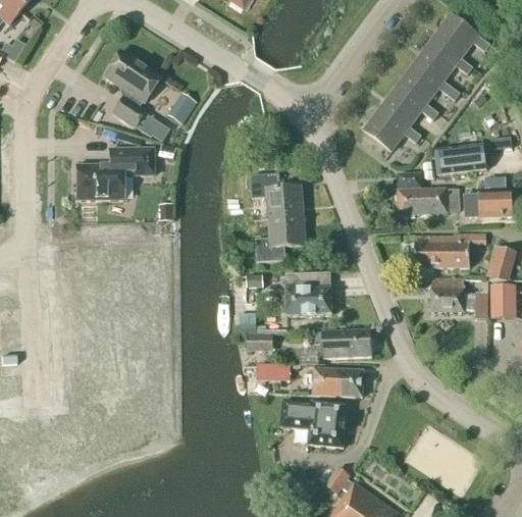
[(0,0),(0,16),(8,23),(28,0),(0,0)]
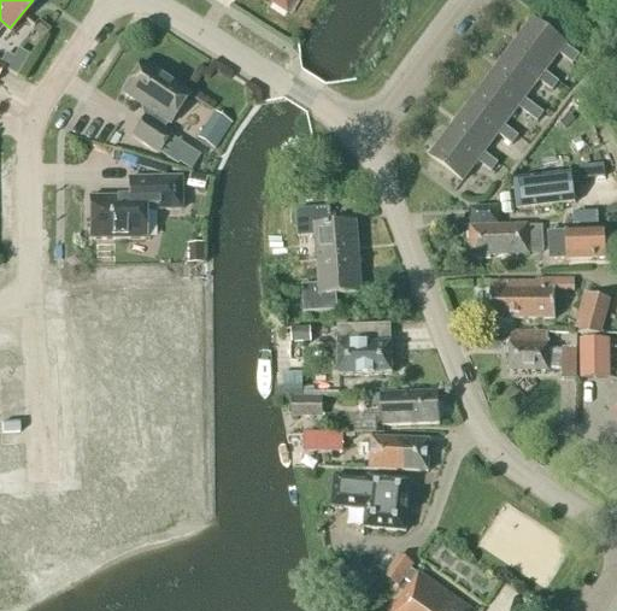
[(271,0),(271,1),(286,11),(293,0),(271,0)]
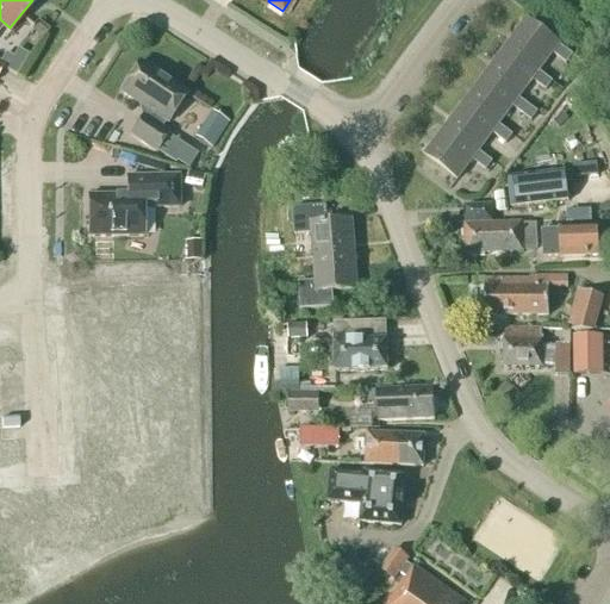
[(505,43),(539,68),(552,49),(566,60),(572,51),(559,41),(527,16),(505,43)]
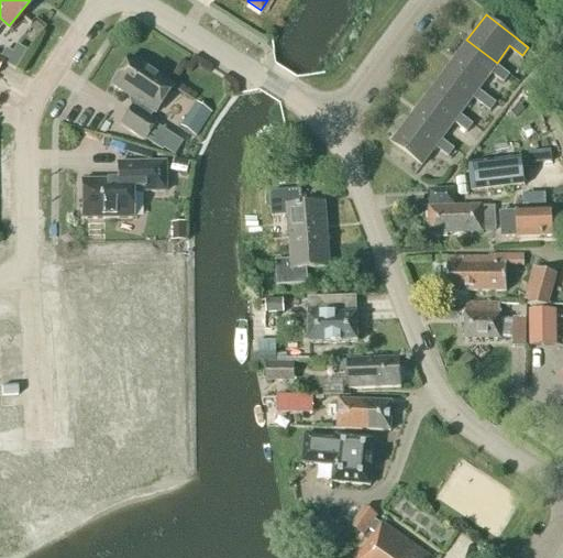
[(448,65),(478,87),(492,70),(504,79),(509,72),(497,63),(466,40),(448,65)]
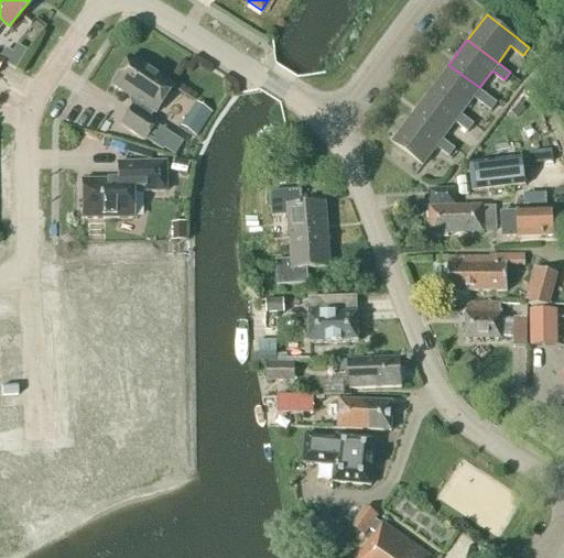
[(133,58),(128,55),(111,80),(138,99),(133,106),(131,105),(120,120),(144,137),(155,121),(148,117),(153,109),(155,110),(164,97),(155,90),(164,78),(149,68),(147,62),(140,57),(133,58)]
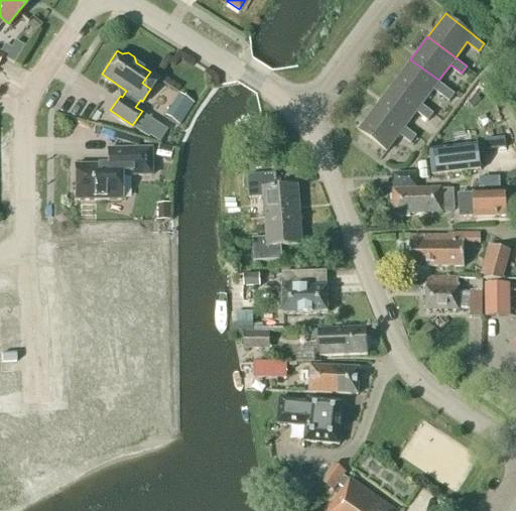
[(394,82),(421,102),(433,87),(448,99),(455,92),(438,80),(410,59),(394,82)]
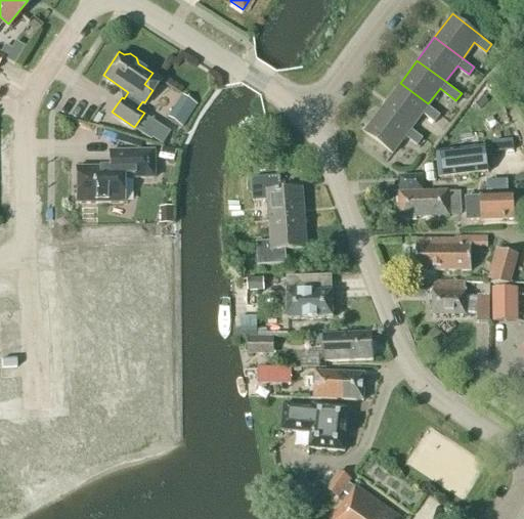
[(383,105),(410,127),(423,112),(435,120),(440,113),(428,103),(400,83),(383,105)]
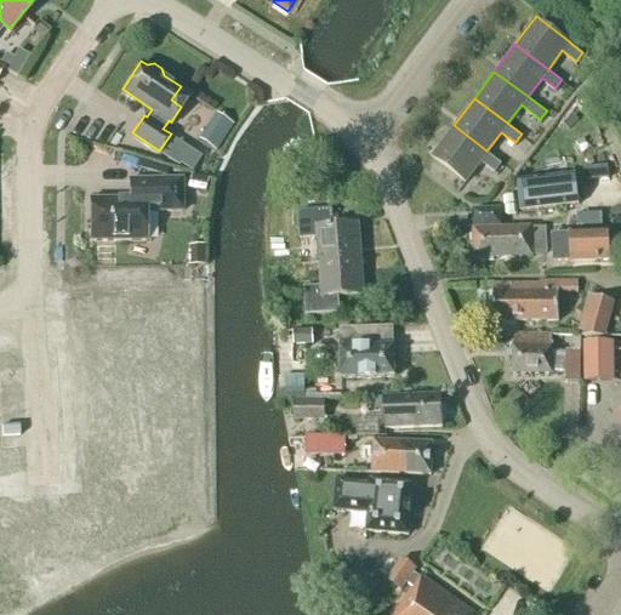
[(215,107),(199,132),(218,144),(235,119),(215,107)]
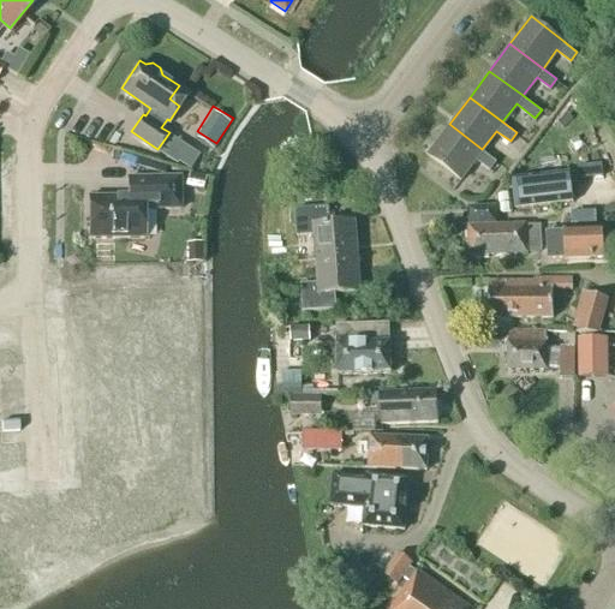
[(496,160),(482,149),(449,124),(429,151),(461,177),(476,157),(490,168),(496,160)]
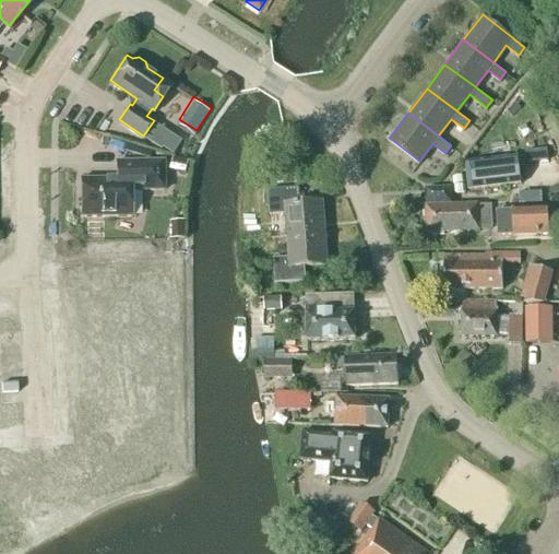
[(170,131),(162,144),(171,151),(180,138),(170,131)]
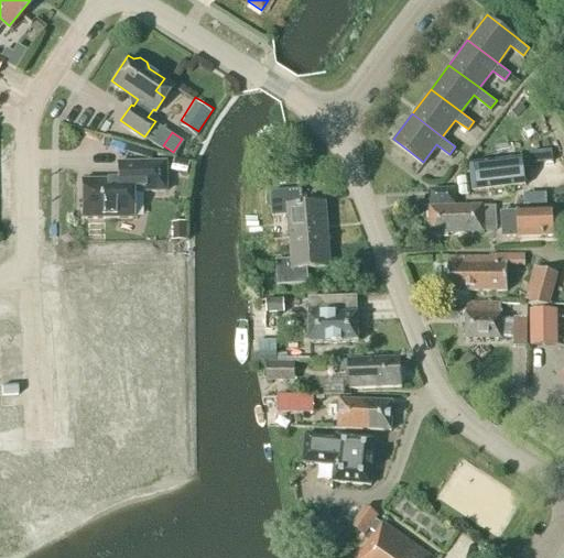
[(553,159),(552,145),(530,148),(531,161),(553,159)]
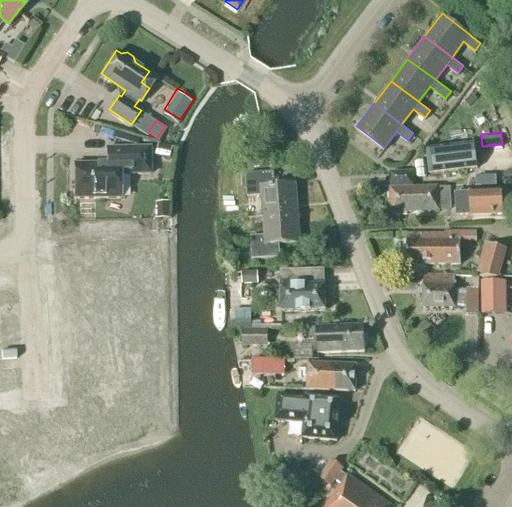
[(171,143),(158,139),(155,151),(168,154),(171,143)]
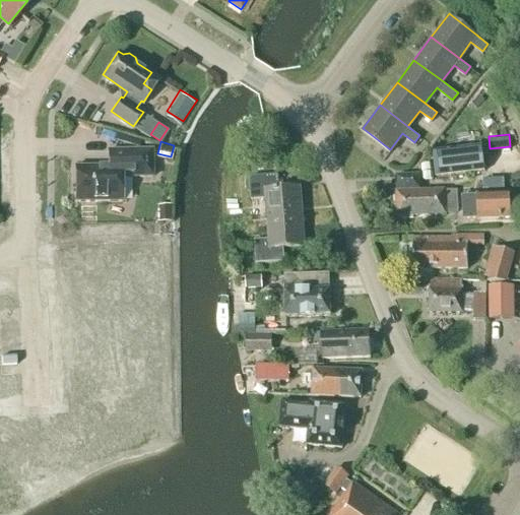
[(436,174),(484,168),(481,143),(433,148),(436,174)]
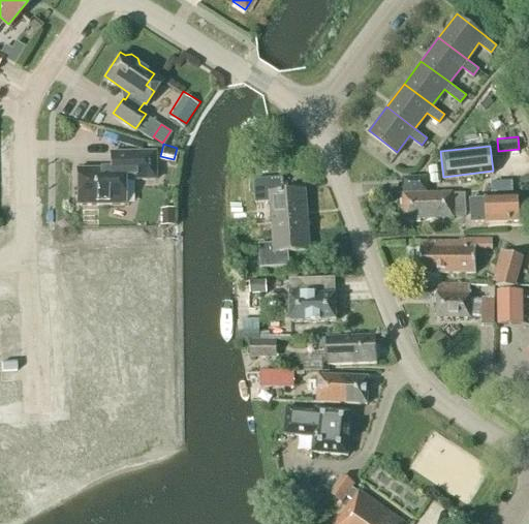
[(155,177),(154,150),(110,151),(110,167),(76,167),(76,203),(124,202),(124,178),(155,177)]
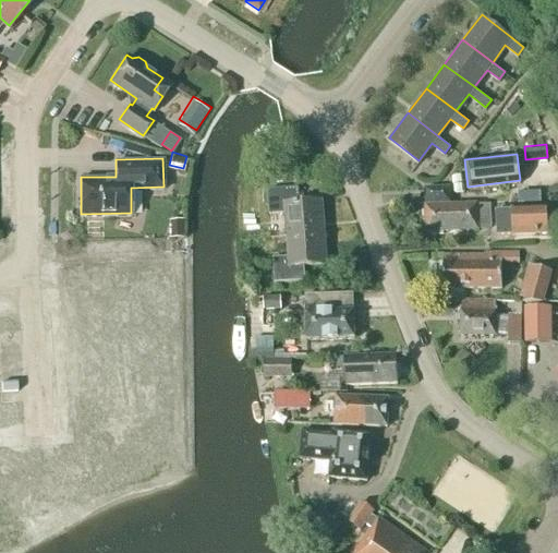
[(287,232),(324,229),(322,199),(299,200),(298,184),(267,187),(269,212),(286,211),(287,232)]
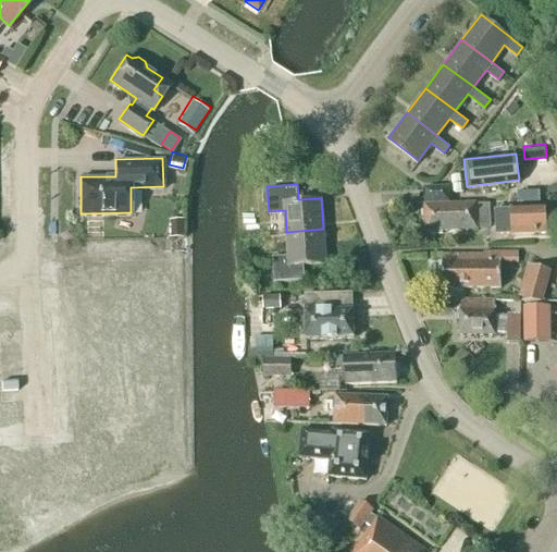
[(424,203),(425,229),(477,227),(497,225),(496,208),(486,209),(485,194),(462,195),(463,200),(449,201),(449,184),(423,185),(424,201),(425,201),(425,203),(424,203)]
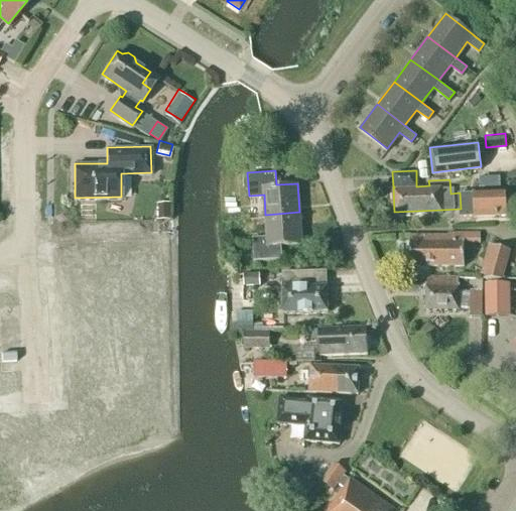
[(501,184),(500,173),(480,174),(480,184),(501,184)]
